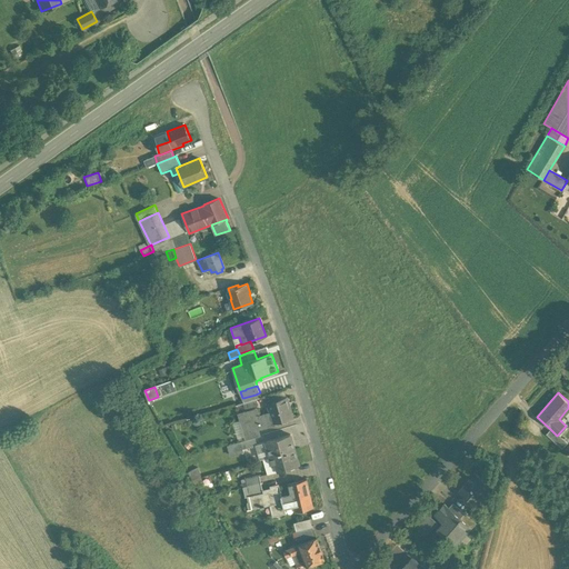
[(286,397),(269,401),(271,411),(275,420),(275,422),(291,418),(286,397)]
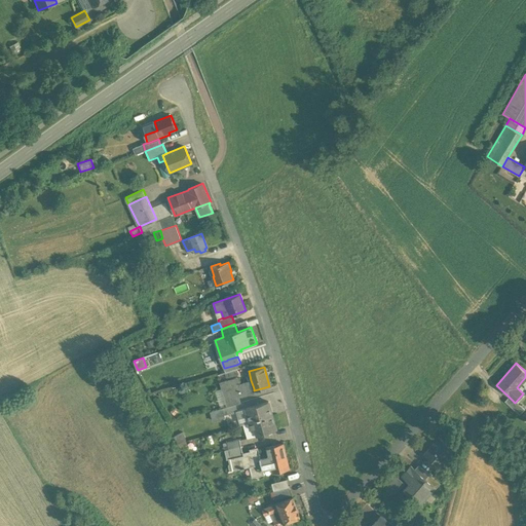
[(237,369),(226,372),(227,377),(230,376),(230,377),(239,374),(237,369)]
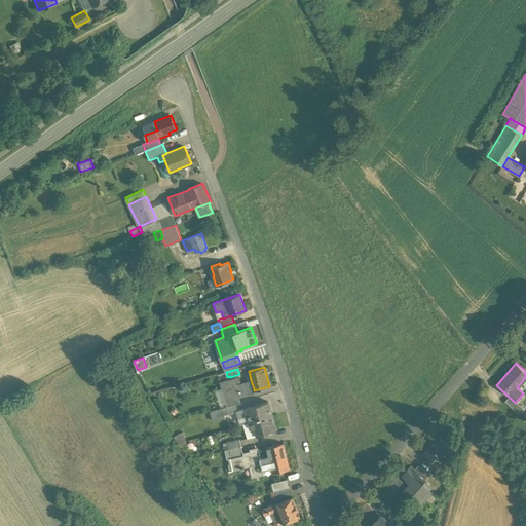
[(237,377),(220,382),(225,400),(239,396),(239,397),(249,393),(248,390),(254,388),(251,380),(239,383),(237,377)]
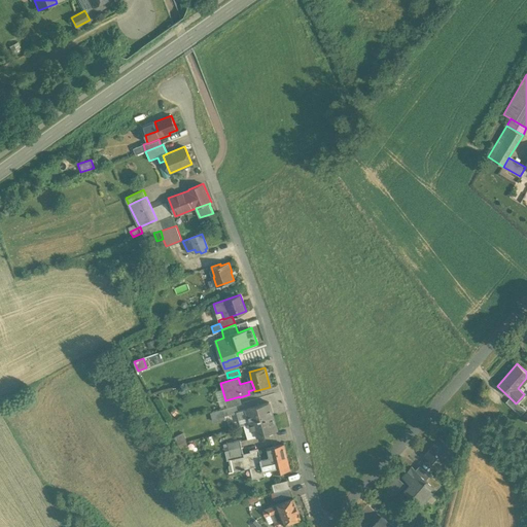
[(240,396),(225,400),(227,407),(236,405),(241,402),(240,397),(240,396)]
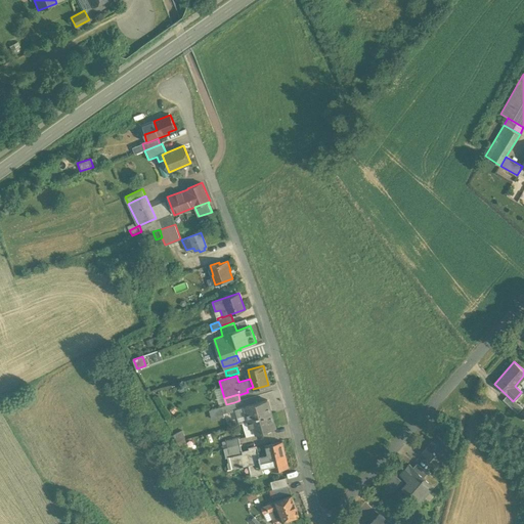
[(523,407),(514,400),(513,401),(507,395),(503,399),(518,413),(523,407)]
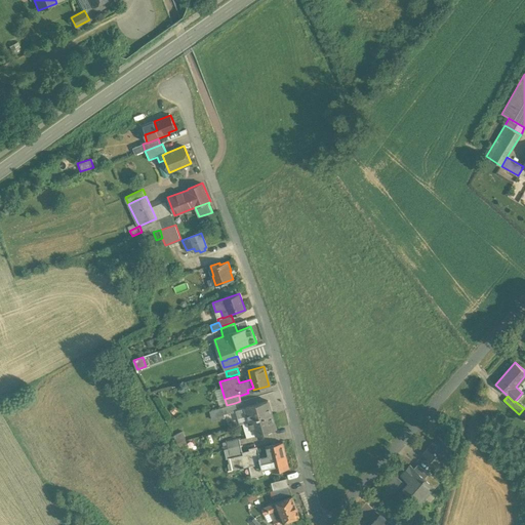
[(268,400),(246,407),(249,420),(272,414),(268,400)]
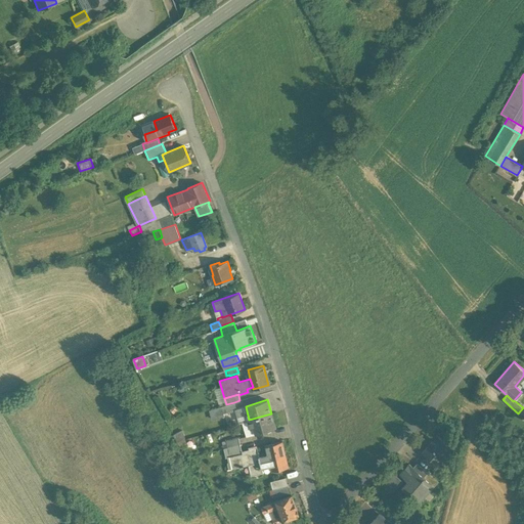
[(226,404),(222,406),(224,412),(236,409),(234,402),(226,404)]
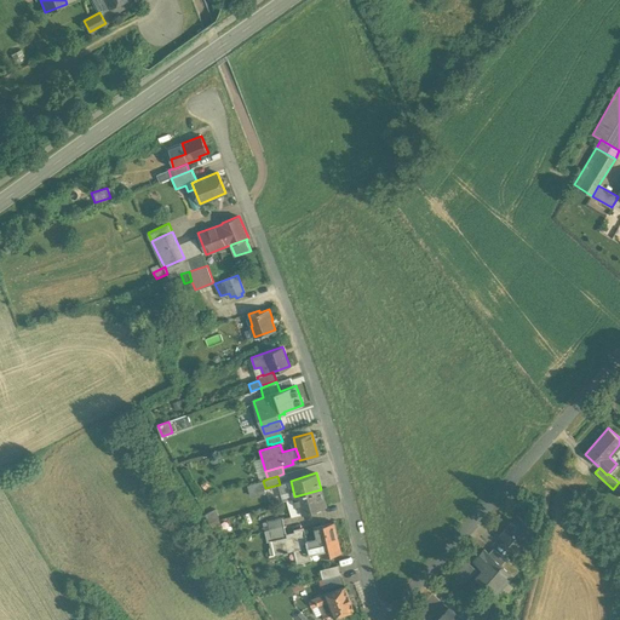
[(294,497),(287,499),(292,516),(303,512),(304,512),(326,506),(321,489),(294,497)]
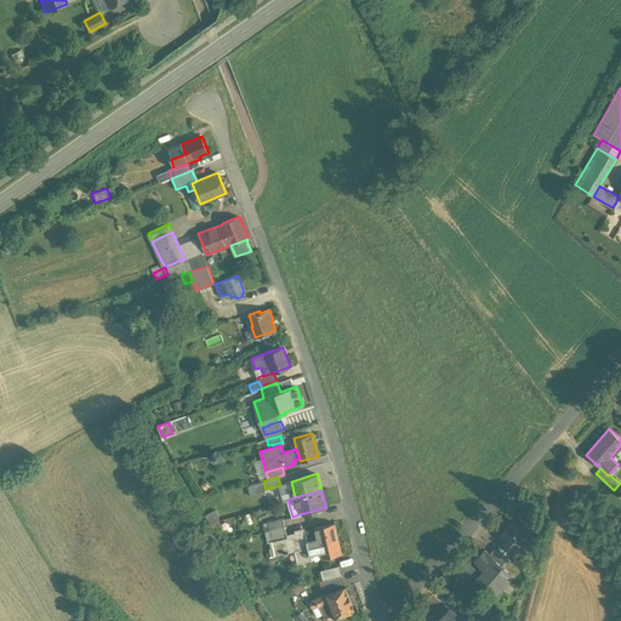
[(208,512),(211,525),(218,523),(215,510),(208,512)]
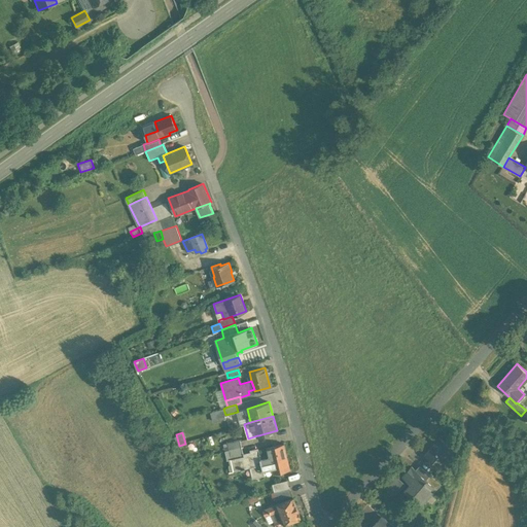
[(441,437),(425,454),(431,459),(437,465),(452,449),(441,437)]
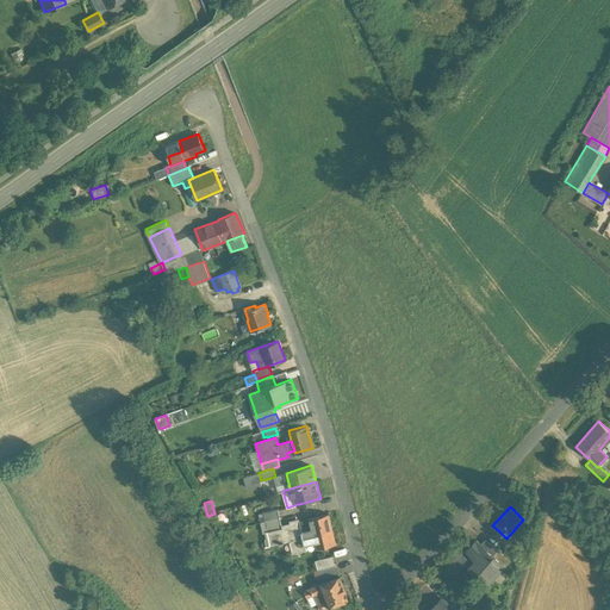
[(278,509),(263,512),(266,521),(280,517),(278,509)]
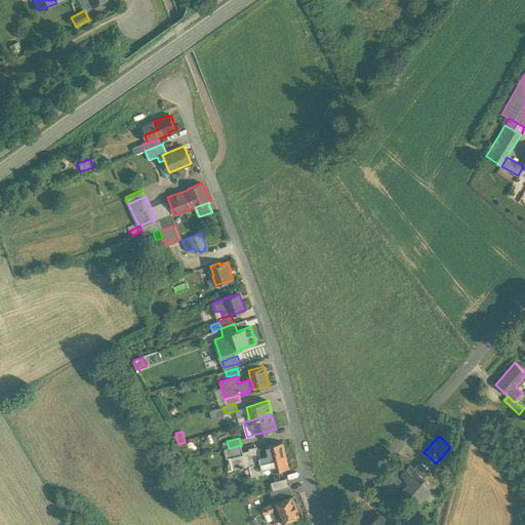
[(243,454),(231,457),(234,470),(251,466),(270,460),(286,456),(283,442),(266,446),(268,455),(260,456),(259,453),(257,454),(255,448),(242,451),(243,454)]
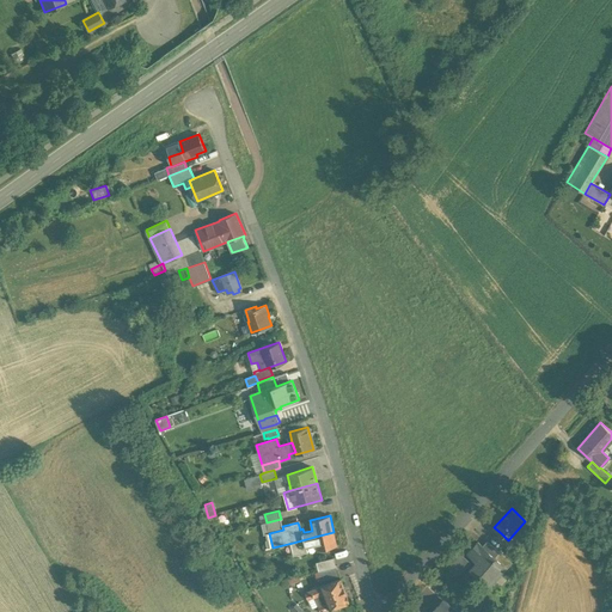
[(281,519),(267,522),(262,524),(264,533),(269,533),(283,530),(282,526),(281,519)]
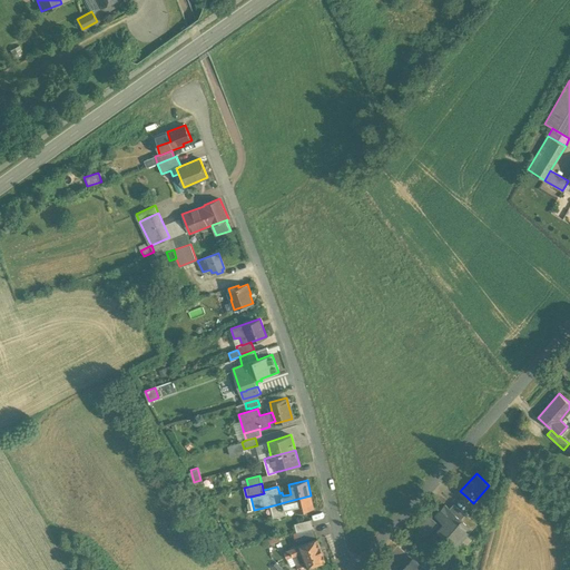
[(311,495),(293,500),(294,507),(295,512),(314,508),(311,495)]
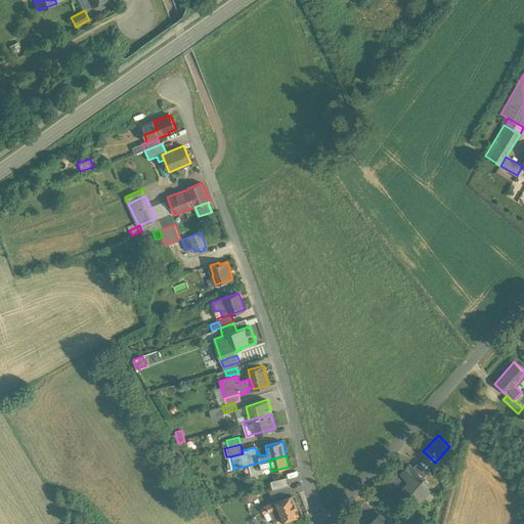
[(435,463),(429,456),(425,461),(434,469),(437,465),(435,463)]
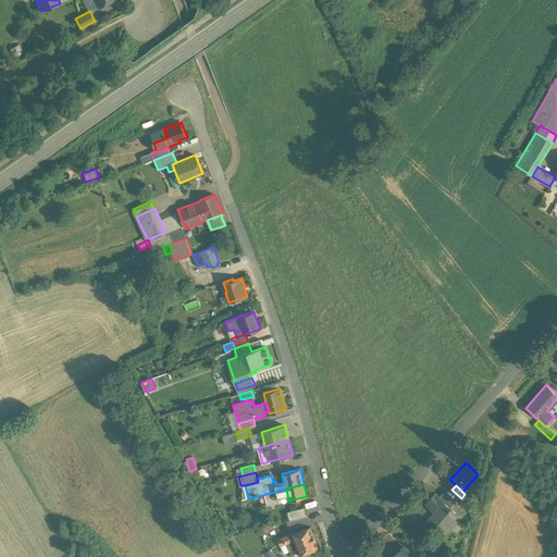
[(286,489),(267,494),(269,502),(280,498),(280,496),(287,495),(286,489)]
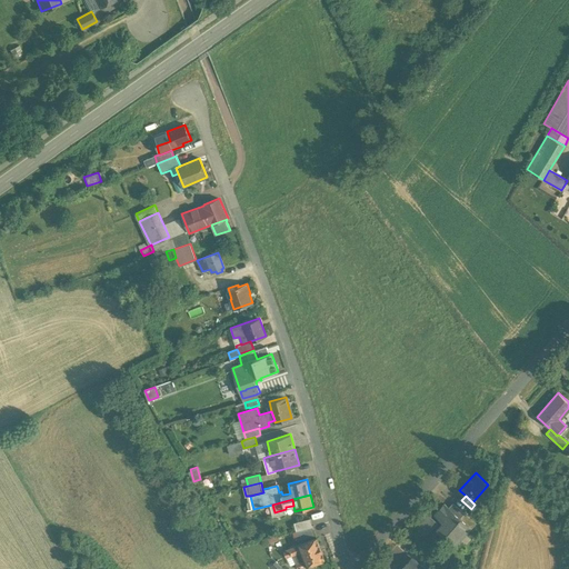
[(450,508),(445,503),(437,512),(442,517),(440,519),(443,521),(437,530),(438,531),(437,532),(441,537),(442,536),(452,543),(468,526),(468,525),(449,509),(450,508)]
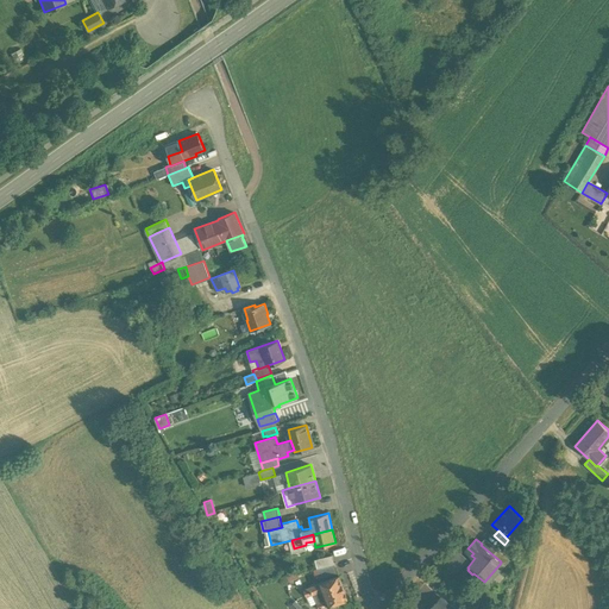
[(510,559),(487,539),(482,544),(481,545),(501,562),(501,563),(504,566),(510,559)]
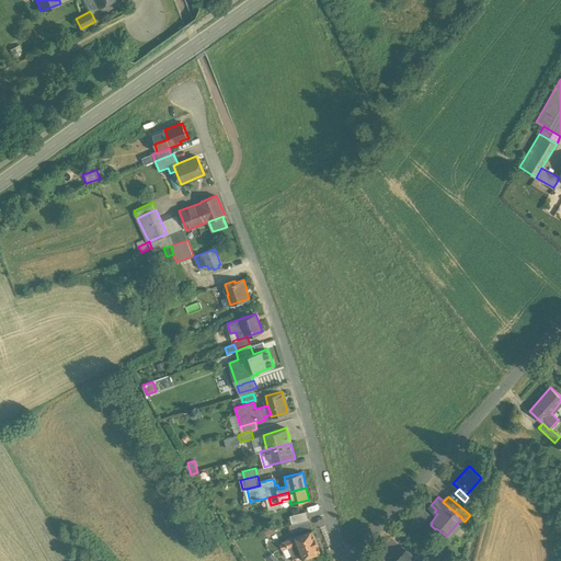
[(431,515),(421,506),(416,512),(425,521),(431,515)]
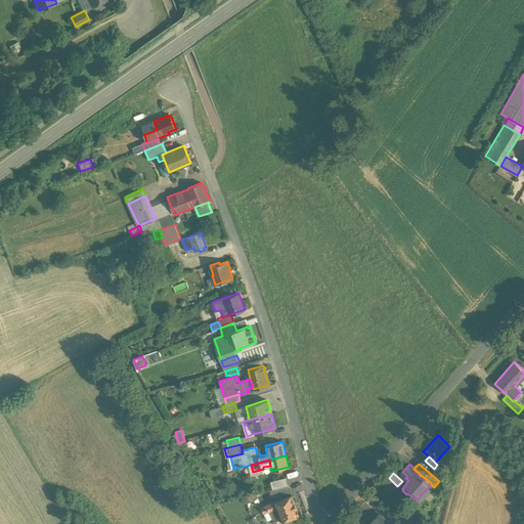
[(286,477),(271,481),(273,489),(288,485),(286,477)]
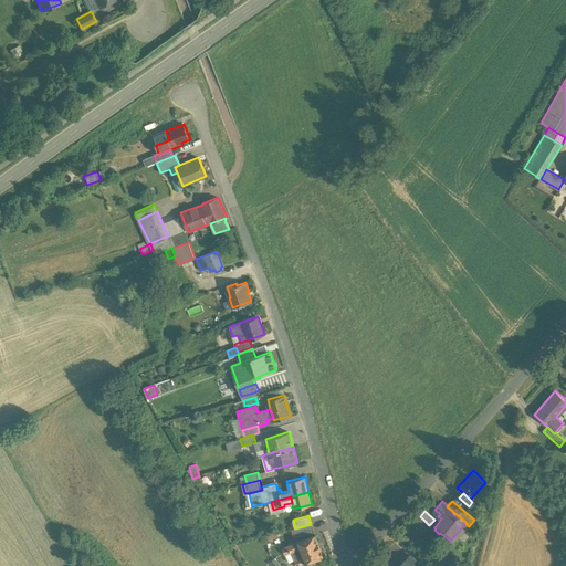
[(311,524),(295,528),(297,536),(314,532),(311,524)]
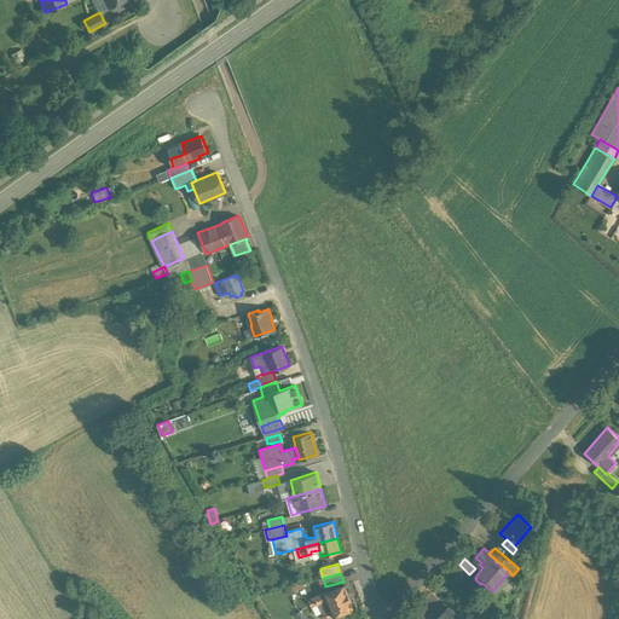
[(345,585),(325,593),(328,600),(331,608),(334,615),(353,607),(345,585)]
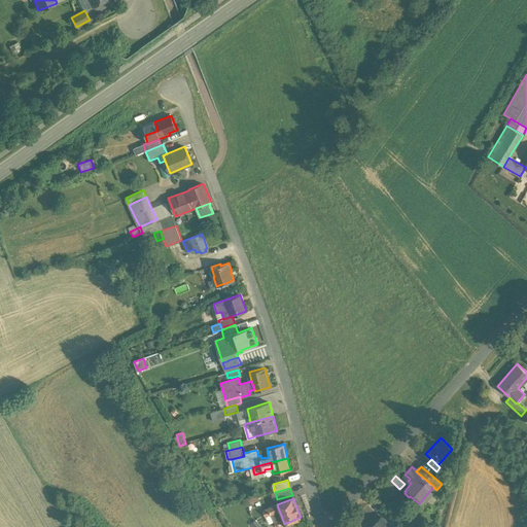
[(277,504),(264,510),(266,516),(271,514),(279,511),(277,504)]
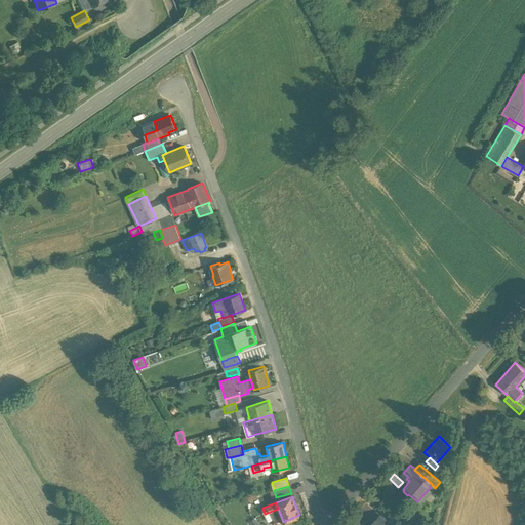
[(278,509),(270,512),(274,519),(281,516),(278,509)]
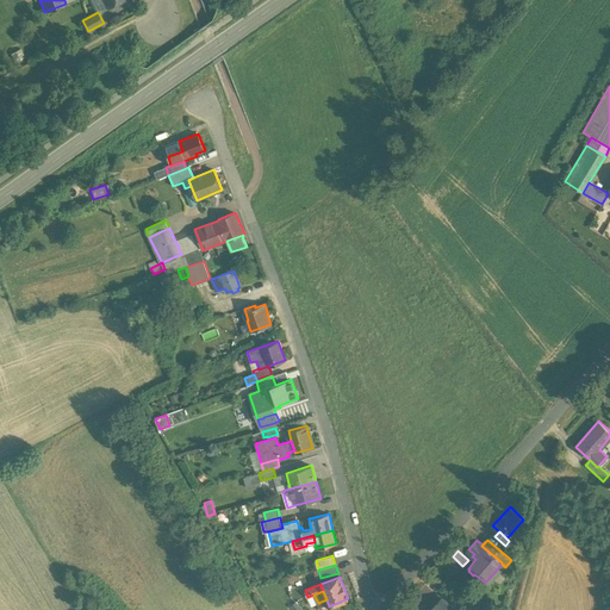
[(454,609),(441,598),(430,609),(454,609)]
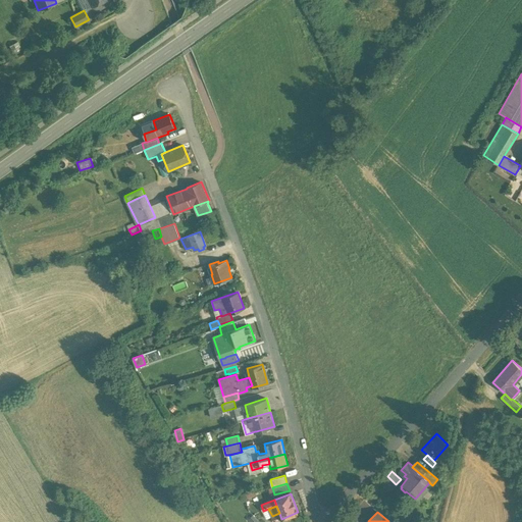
[(279,513),(272,516),(274,521),(281,519),(279,513)]
